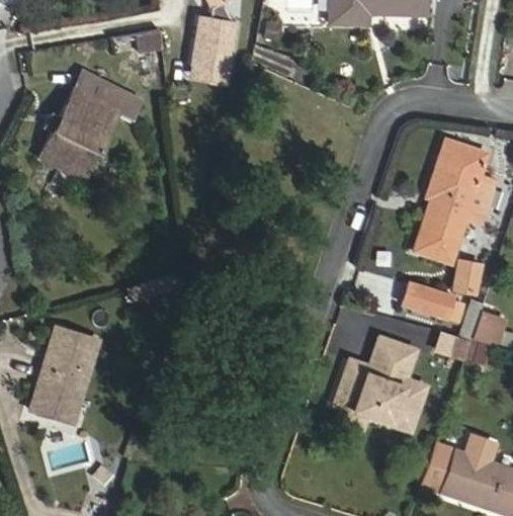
[(231,0),(207,0),(212,9),(231,0)]
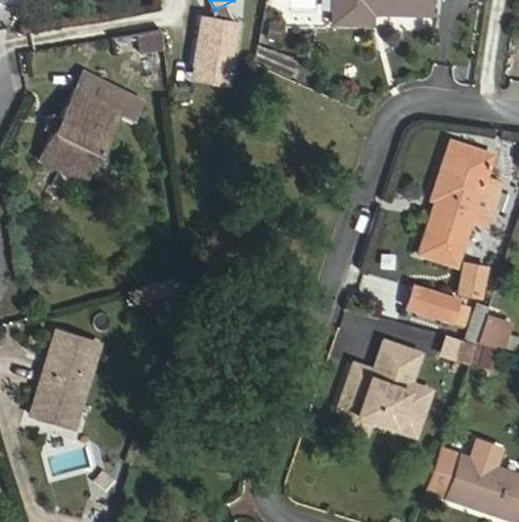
[(433,14),(433,0),(335,0),(335,24),(375,25),(375,12),(433,14)]
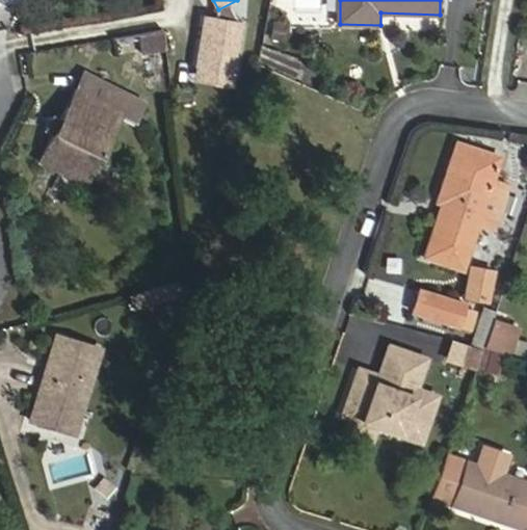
[(239,87),(245,20),(200,16),(193,83),(239,87)]
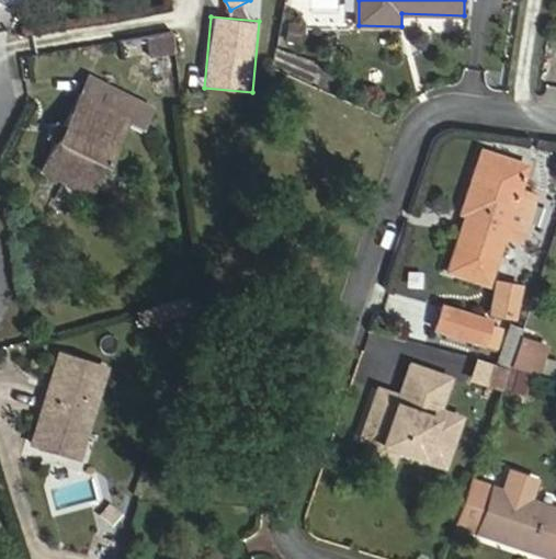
[(179,54),(176,33),(149,37),(152,58),(158,58),(179,54)]
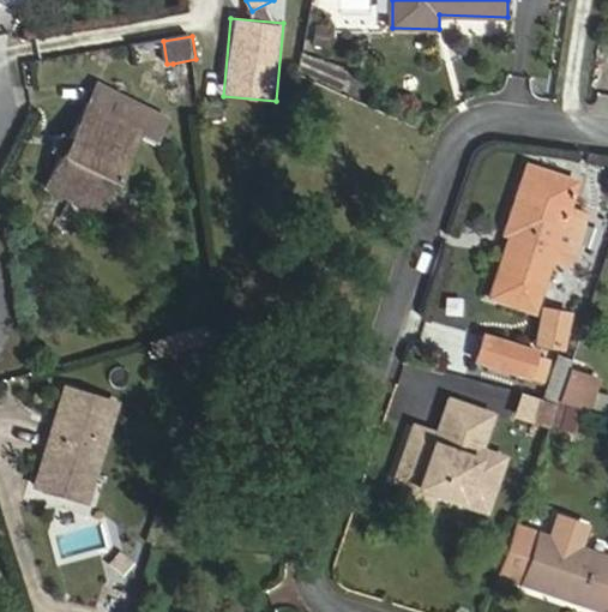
[(199,81),(196,59),(173,64),(175,84),(199,81)]
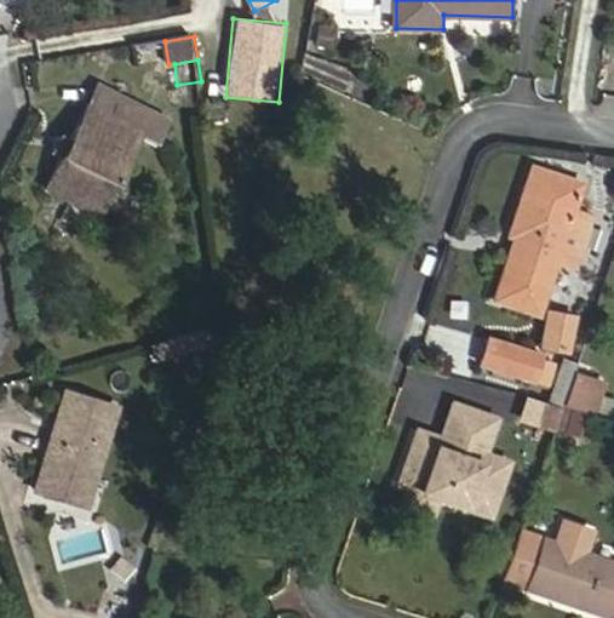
[(116,189),(144,133),(93,107),(51,190),(70,200),(74,192),(85,198),(95,178),(116,189)]
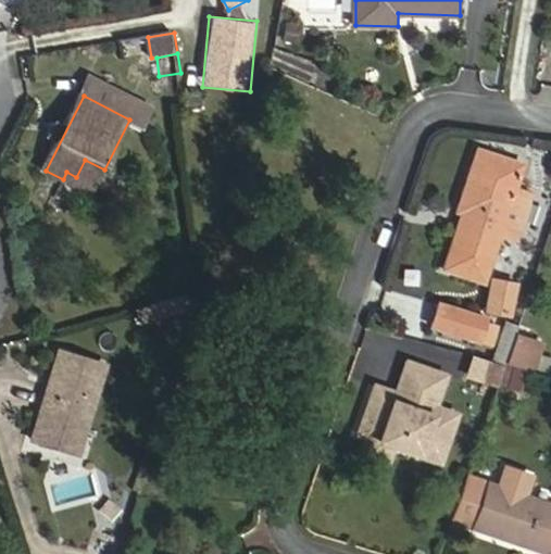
[(520,241),(535,194),(517,189),(526,166),(480,151),(461,211),(466,213),(448,269),(487,282),(502,236),(520,241)]
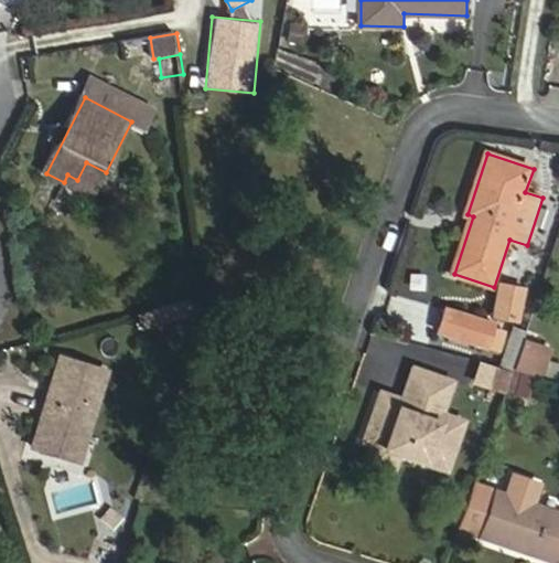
[(94,197),(106,172),(86,162),(77,180),(67,174),(64,182),(94,197)]
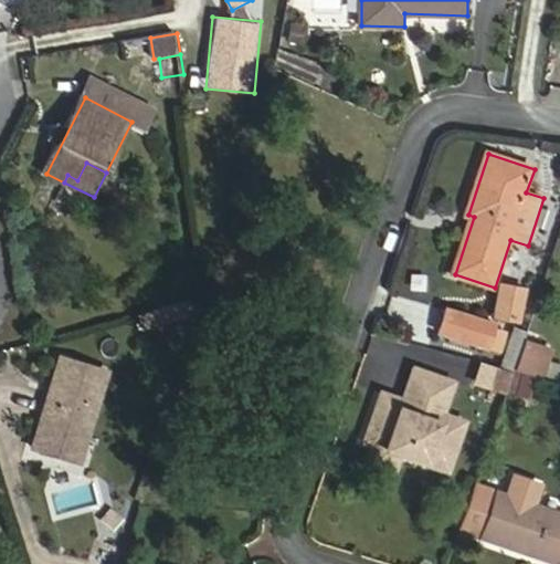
[(521,322),(528,291),(505,285),(498,316),(521,322)]
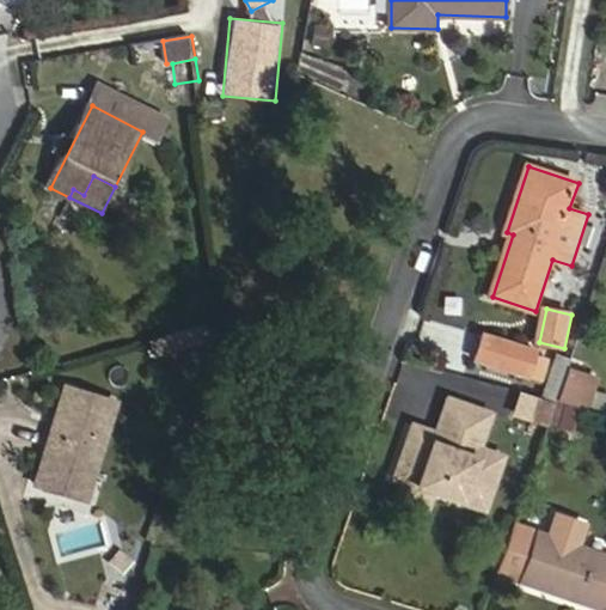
[(208,324),(150,340),(154,358),(213,342),(208,324)]
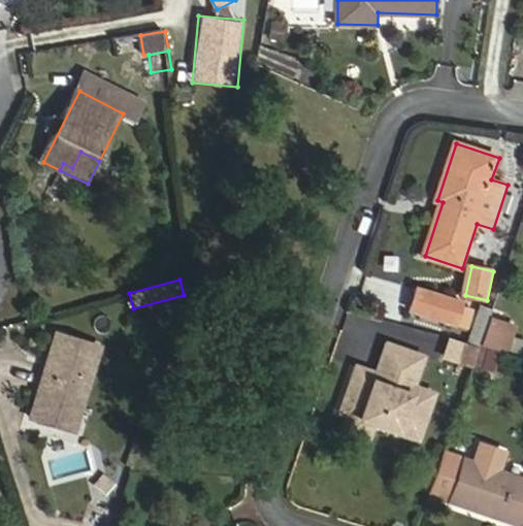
[(457,324),(463,306),(463,303),(419,290),(413,310),(457,324)]
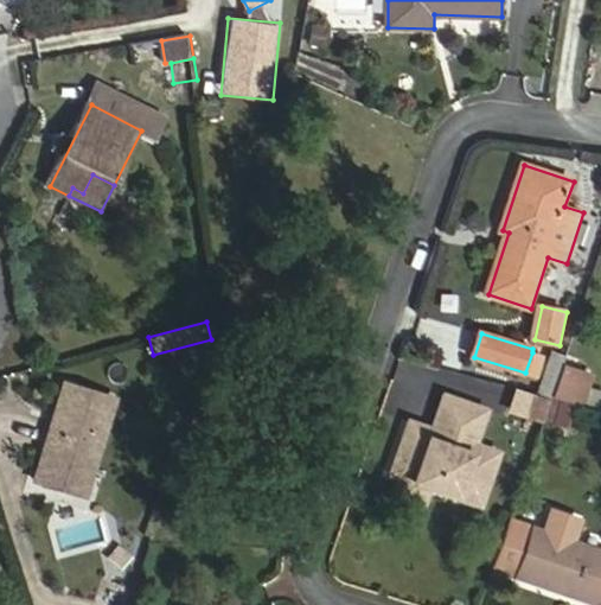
[(539,377),(545,357),(532,352),(525,373),(539,377)]
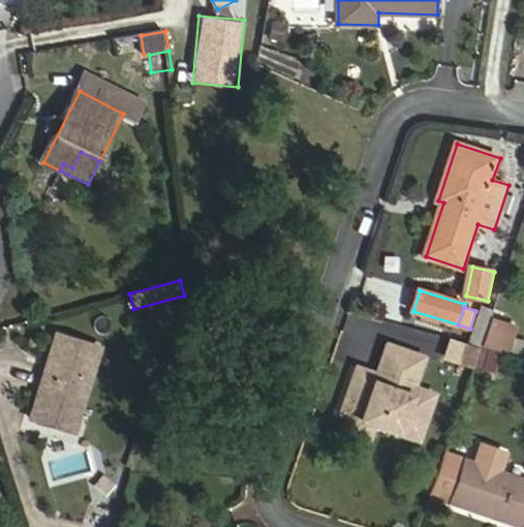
[(512,347),(518,328),(496,321),(487,348),(514,354),(515,348),(512,347)]
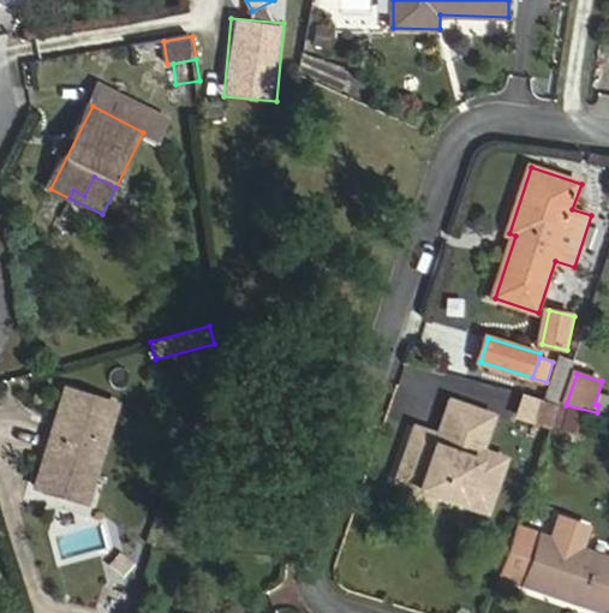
[(99,477),(121,403),(69,386),(37,489),(64,498),(72,469),(99,477)]
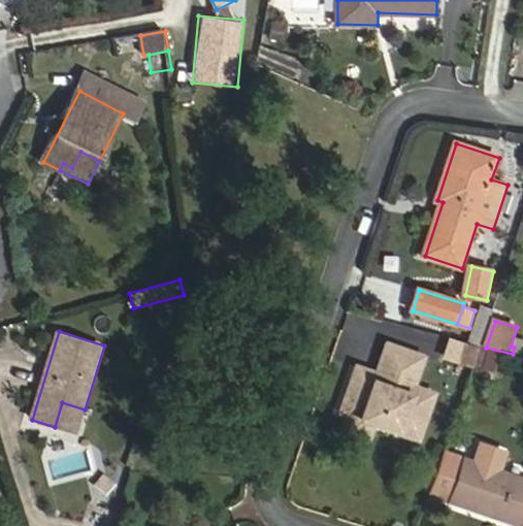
[(420,385),(429,353),(385,340),(377,369),(354,363),(334,430),(372,442),(376,430),(423,444),(438,390),(420,385)]
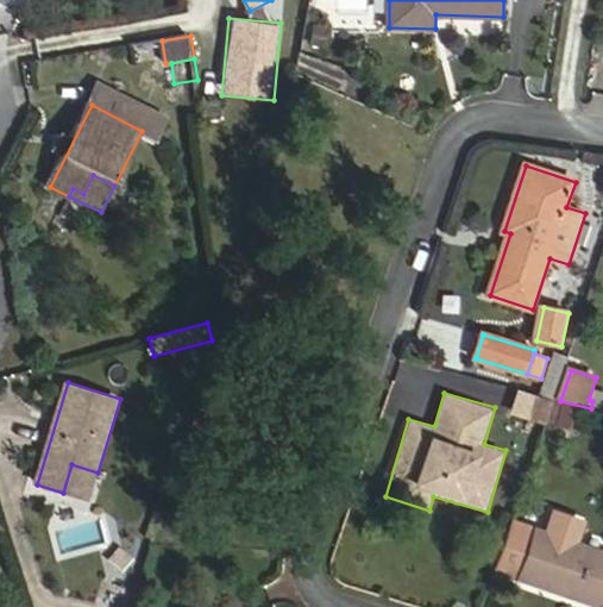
[(584,433),(590,411),(564,404),(558,427),(584,433)]
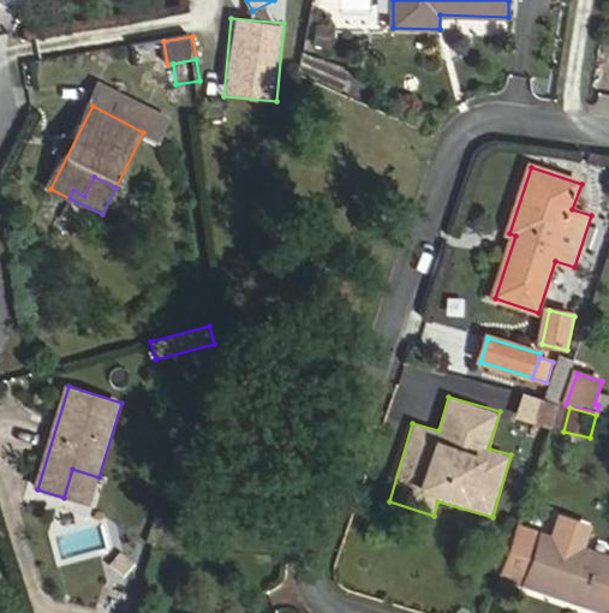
[(90,506),(99,477),(72,469),(64,498),(90,506)]
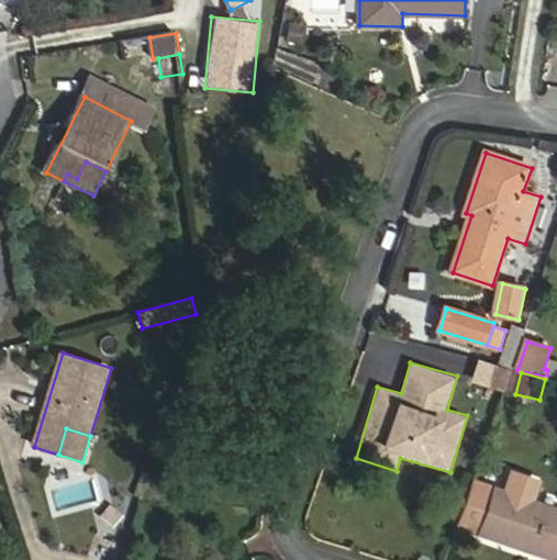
[(556,508),(535,502),(543,483),(511,472),(504,491),(475,481),(459,527),(555,559),(556,557),(556,508)]
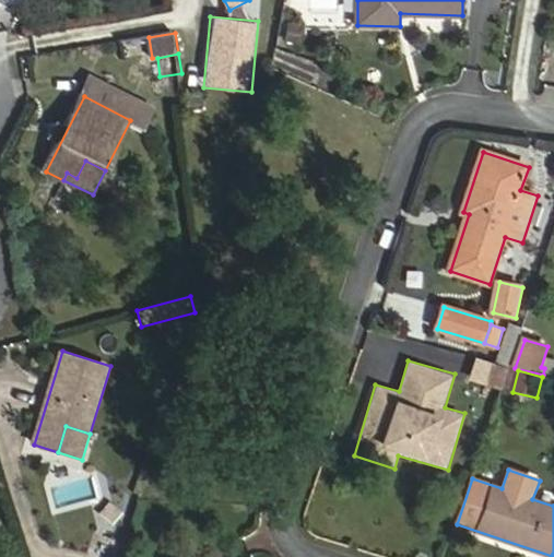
[(114,526),(125,513),(112,502),(102,516),(114,526)]
